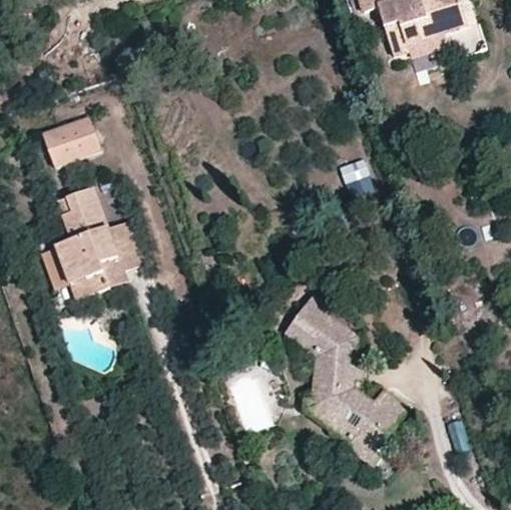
[(378,4),(395,55),(408,51),(410,57),(447,45),(444,35),(466,26),(457,0),(358,0),(361,10),(378,4)]
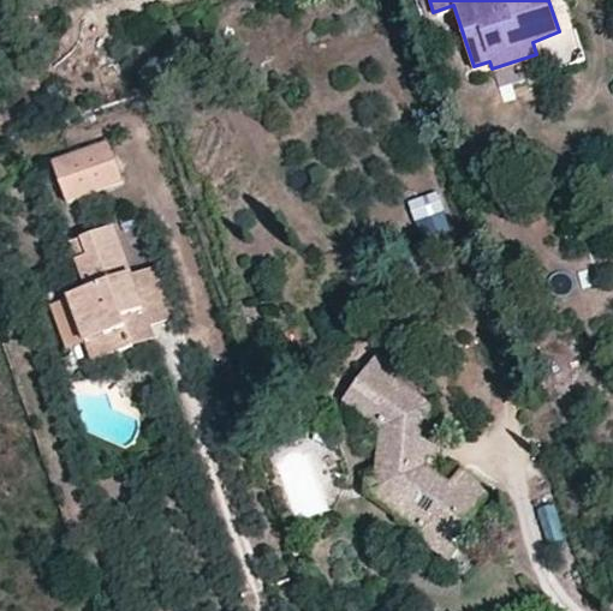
[(49,160),(65,201),(120,180),(105,138),(49,160)]
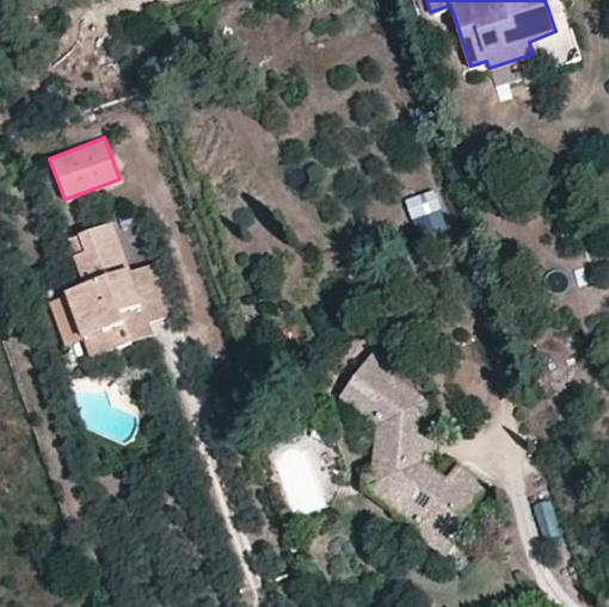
[(410,221),(442,210),(434,187),(403,199),(410,221)]
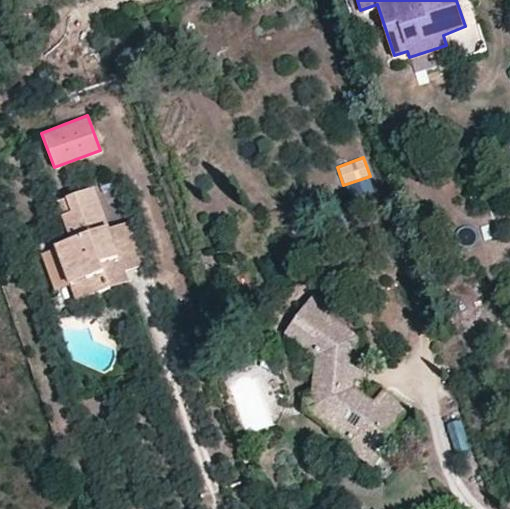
[(75,298),(127,281),(123,269),(147,261),(131,218),(108,226),(93,186),(57,200),(71,240),(55,246),(75,298)]
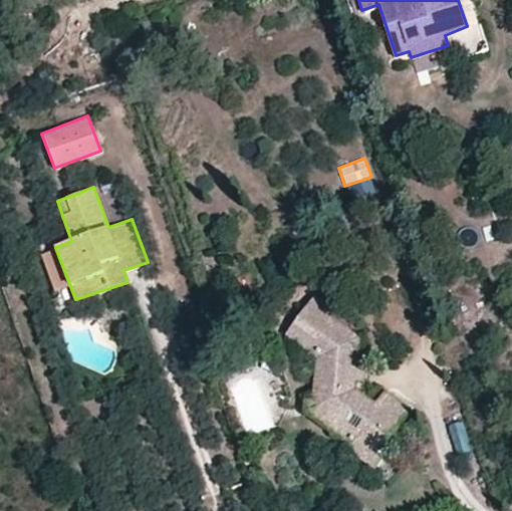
[(304,395),(302,412),(347,444),(352,438),(374,453),(407,407),(382,389),(373,402),(354,388),(354,380),(361,381),(362,363),(356,362),(357,337),(322,311),(322,302),(313,296),(284,334),(314,356),(310,394),(304,395)]
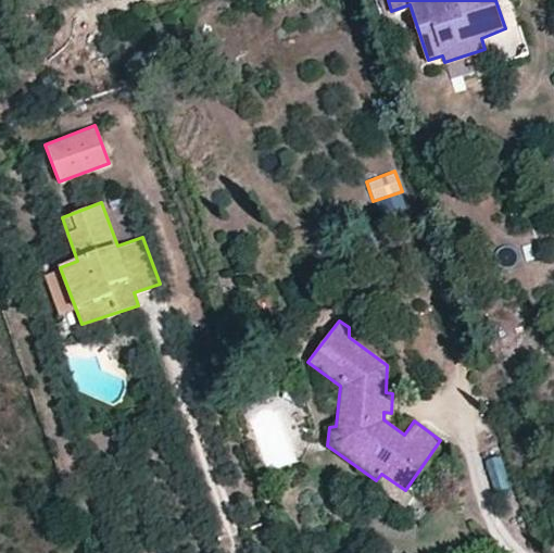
[(196,356),(199,366),(215,362),(214,361),(212,352),(196,356)]
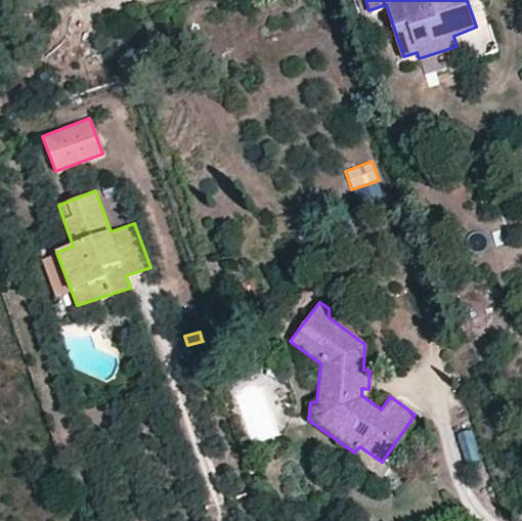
All buildings are outlined.
